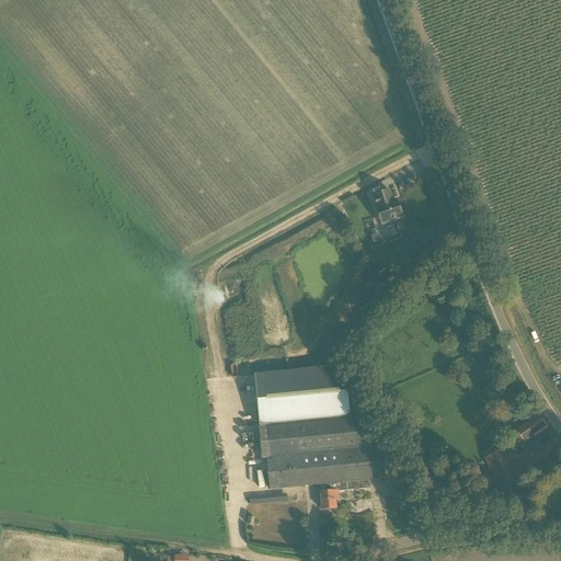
[(393,202),(392,198),(389,191),(374,196),(377,207),(376,207),(381,226),(393,221),(393,220),(395,219),(396,219),(402,217),(397,201),(393,202)]
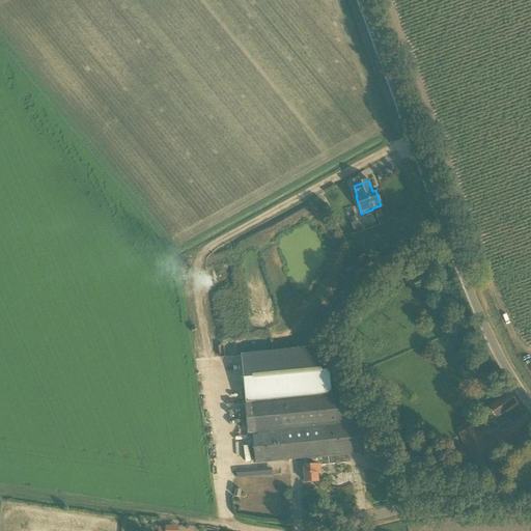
[(245,404),(248,435),(252,435),(255,464),(303,459),(304,467),(305,483),(317,482),(317,474),(320,474),(319,466),(336,465),(336,466),(340,466),(340,464),(351,464),(350,455),(369,453),(367,423),(361,414),(352,415),(348,383),(340,384),(330,385),(329,370),(327,347),(241,356),(245,404)]
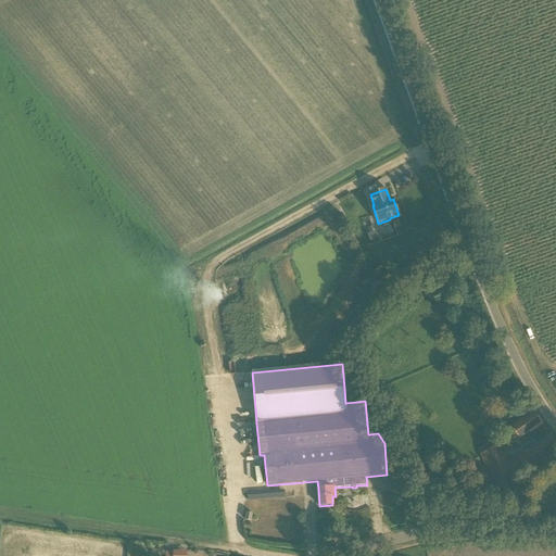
[(354,387),(344,388),(345,403),(356,402),(354,387)]
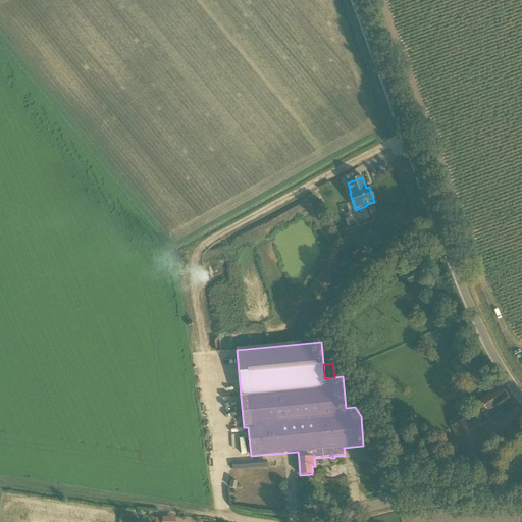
[(487,413),(510,398),(502,386),(479,402),(487,413)]
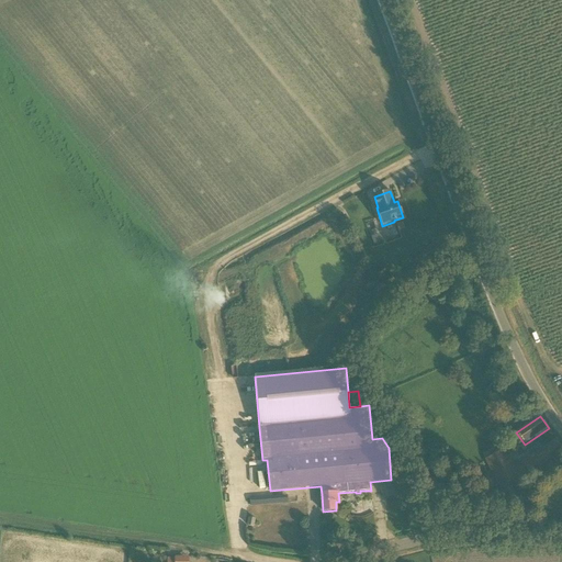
[(288,495),(277,496),(251,498),(251,507),(278,504),(278,503),(289,503),(288,495)]
